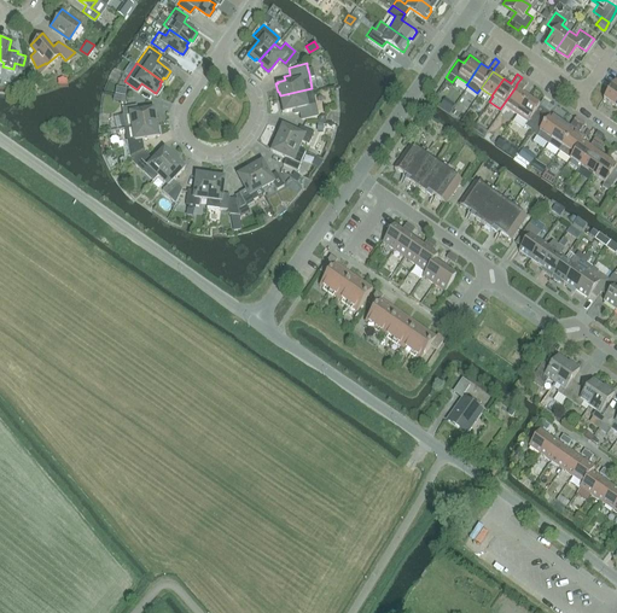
[(616,99),(616,75),(615,80),(603,97),(613,105),(616,99)]
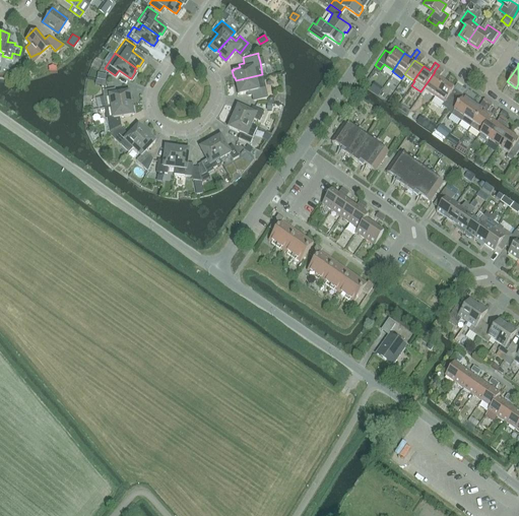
[(433,93),(443,79),(434,73),(420,91),(424,87),(433,93)]
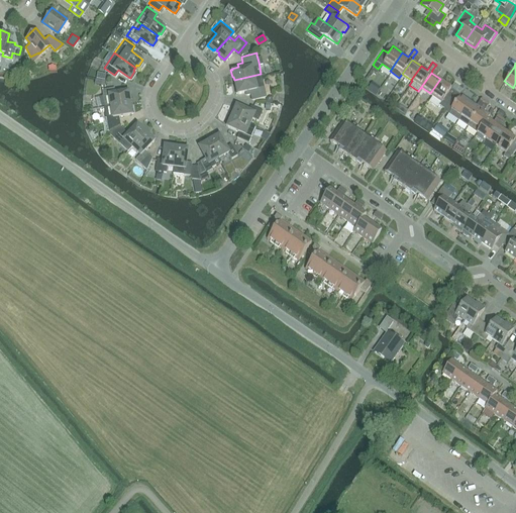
[(237,91),(243,90),(244,94),(249,93),(250,99),(266,96),(261,74),(234,80),(235,83),(233,83),(235,91),(236,91),(237,91)]
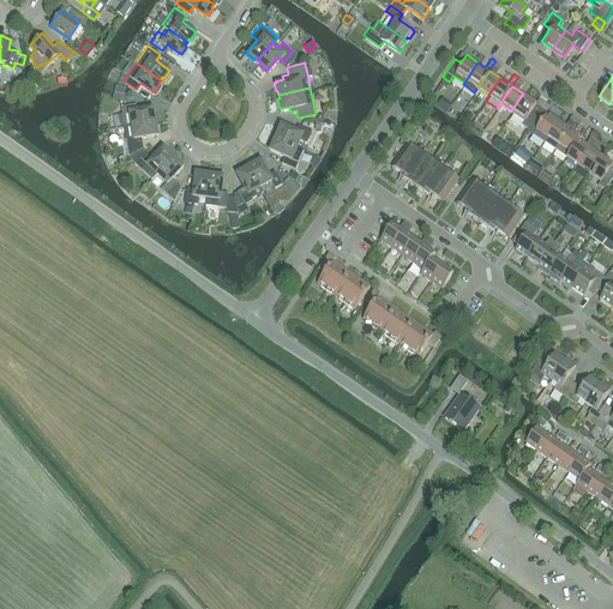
[(221,89),(214,102),(227,109),(234,97),(221,89)]
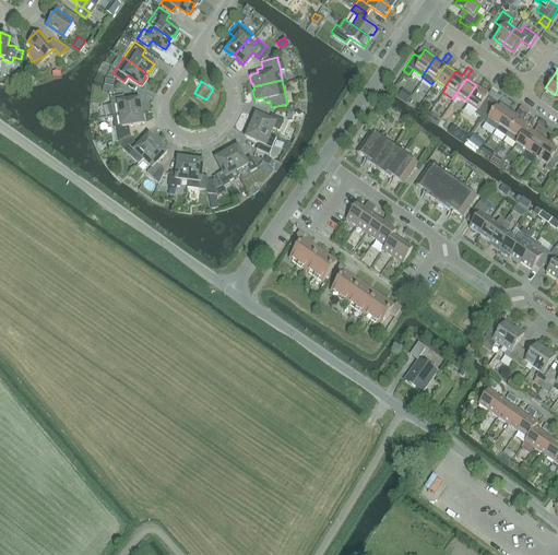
[(491,97),(486,93),(487,93),(476,85),(465,101),(466,102),(463,107),(472,114),(474,111),(479,115),(491,97)]
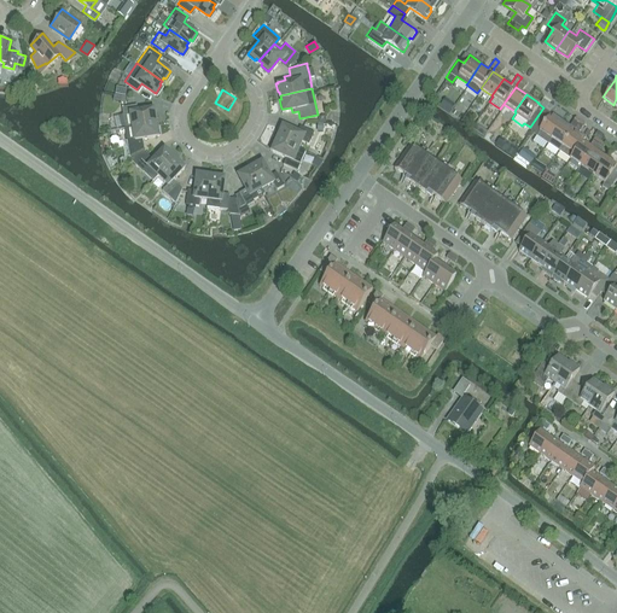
[(442,98),(438,104),(448,110),(454,101),(447,97),(444,100),(442,98)]
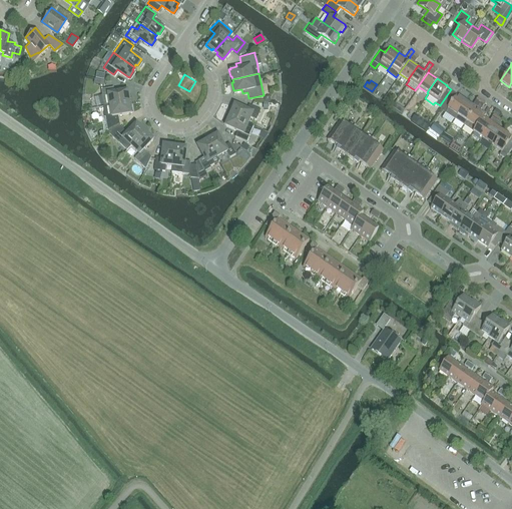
[(126,89),(126,88),(113,90),(112,84),(100,86),(101,93),(102,103),(127,99),(127,96),(129,96),(127,89),(126,89)]
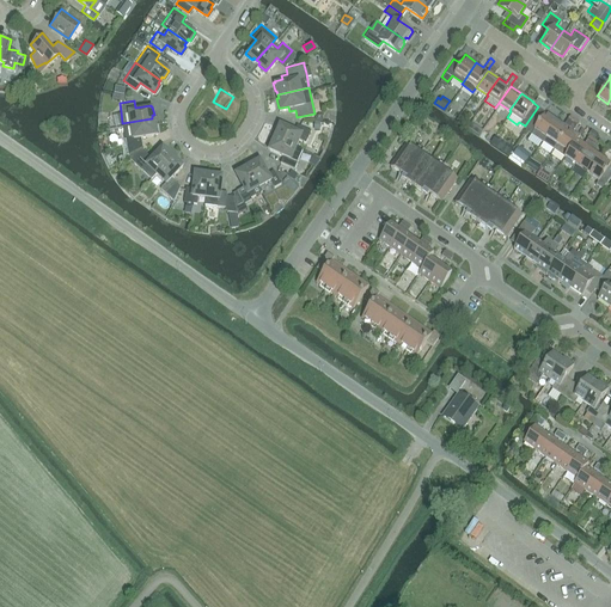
[(544,109),(544,110),(538,106),(525,126),(524,127),(541,139),(556,117),(544,109)]
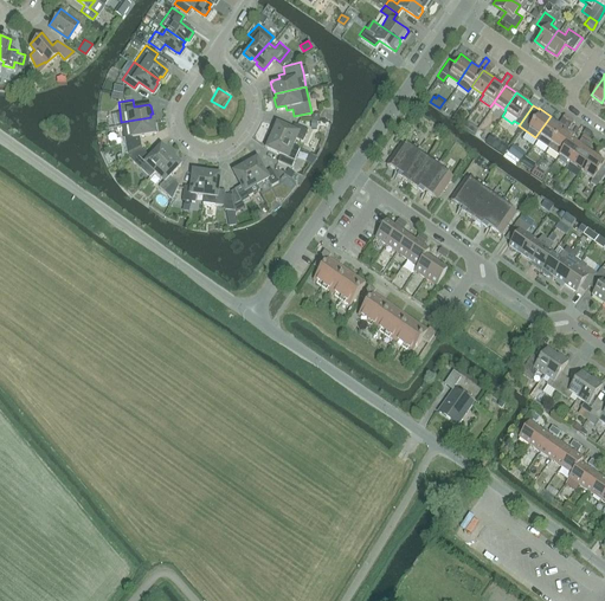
[(562,124),(547,146),(558,153),(561,148),(570,136),(573,131),(566,127),(573,117),(568,115),(564,121),(562,124)]
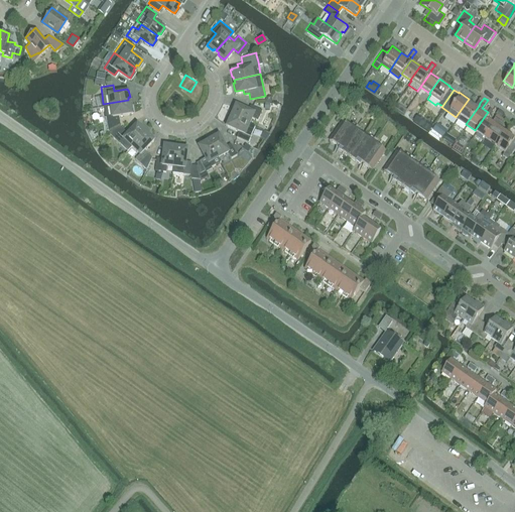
[(466,124),(479,106),(469,99),(456,117),(466,124)]
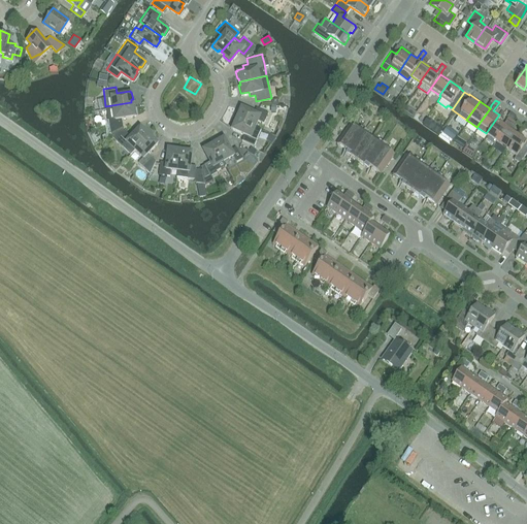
[(133,113),(135,113),(134,105),(132,105),(131,102),(105,106),(106,118),(103,119),(106,136),(110,134),(122,127),(121,117),(133,115),(133,113)]
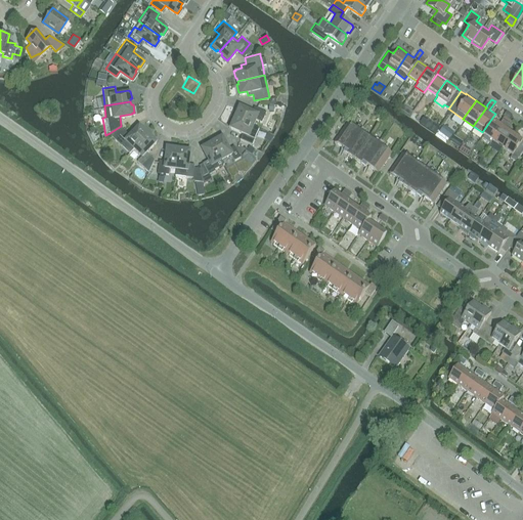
[(255,117),(261,120),(265,110),(253,104),(251,110),(238,104),(238,105),(237,104),(233,112),(235,113),(234,116),(252,123),(255,117)]
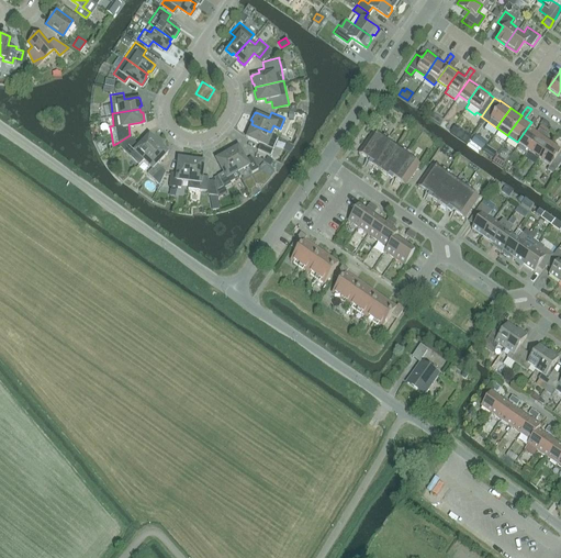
[(486,134),(491,125),(484,122),(480,130),(486,134)]
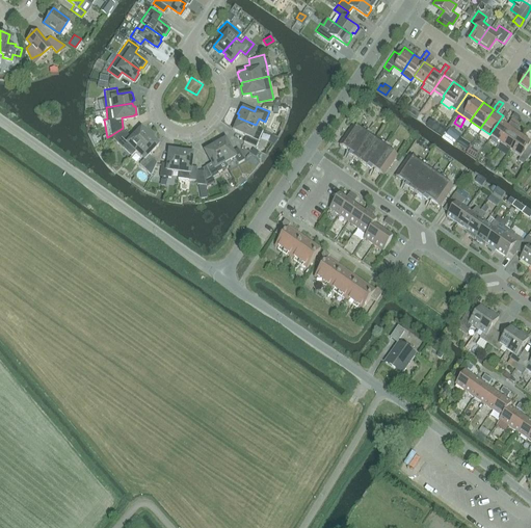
[(262,128),(256,125),(238,117),(237,120),(235,120),(232,127),(233,127),(233,128),(245,133),(242,139),(255,144),(262,128)]
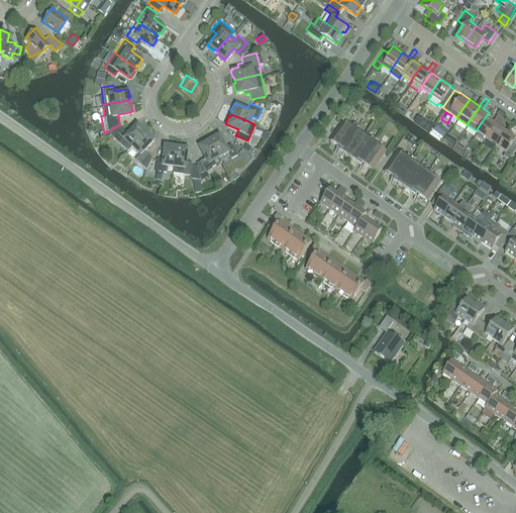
[(499,125),(505,117),(501,115),(497,120),(495,123),(486,137),(495,143),(505,129),(499,125)]
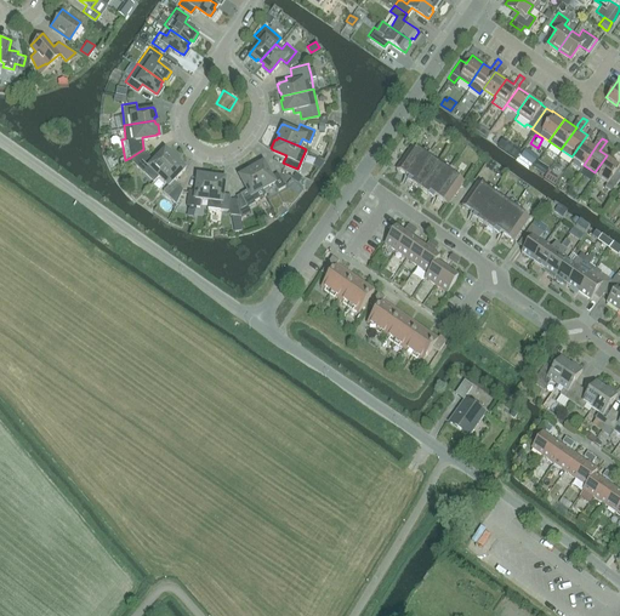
[(595,148),(584,140),(575,152),(572,157),(584,165),(595,148)]
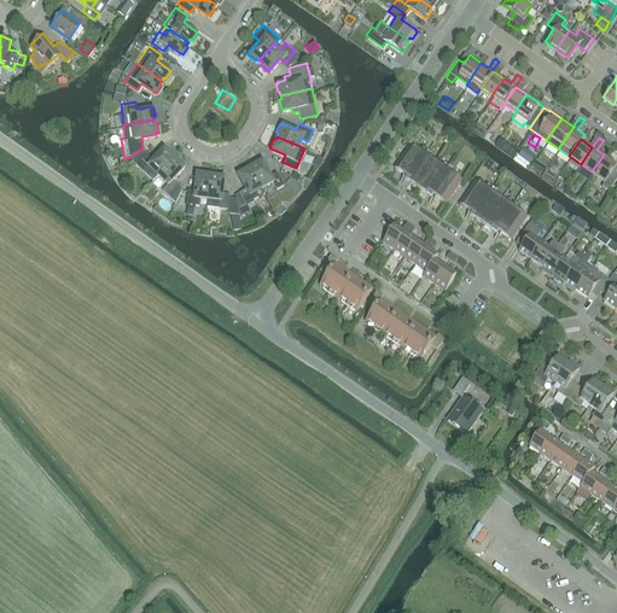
[(502,149),(510,152),(513,146),(507,142),(502,149)]
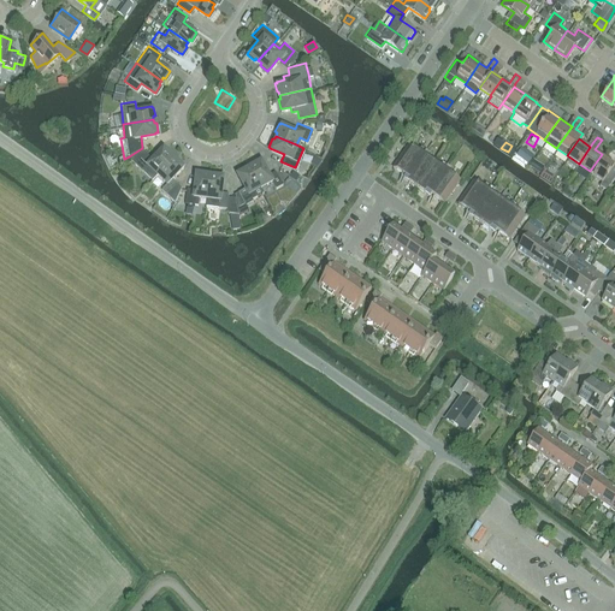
[(406,173),(421,150),(411,143),(395,166),(406,173)]
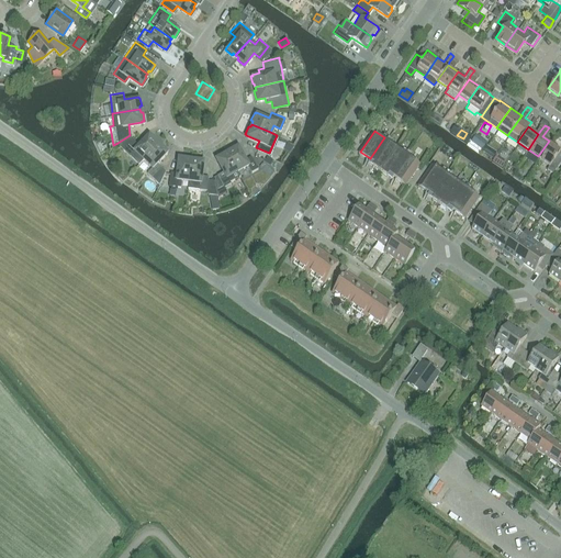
[(477,132),(471,138),(482,146),(487,140),(477,132)]
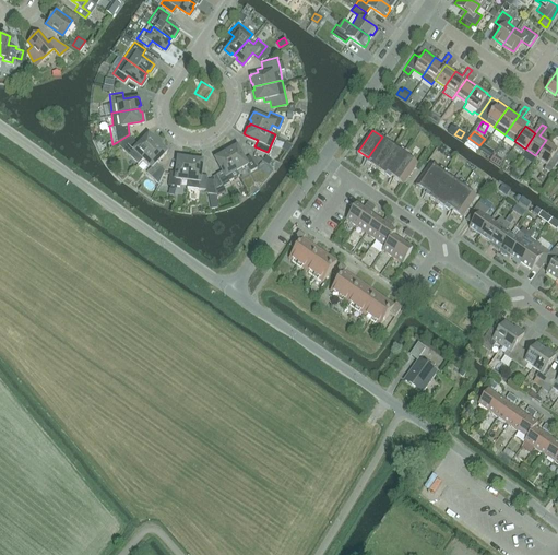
[(142,156),(156,141),(154,139),(155,138),(149,132),(147,133),(147,132),(138,142),(129,134),(117,142),(128,153),(138,162),(143,156),(142,156)]
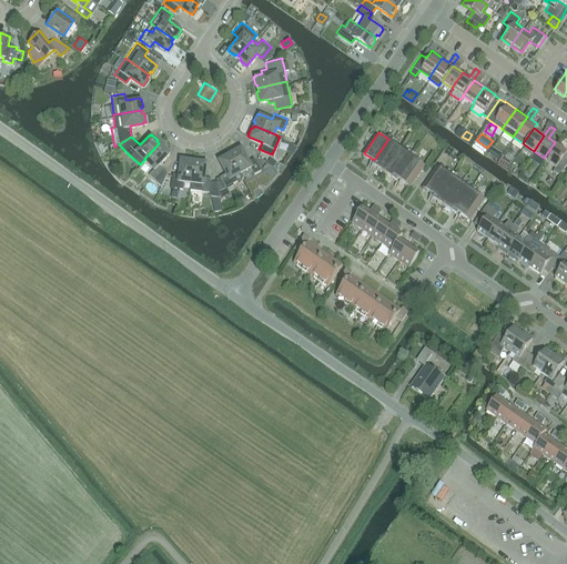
[(383,170),(400,147),(388,139),(374,160),(377,162),(376,165),(383,170)]
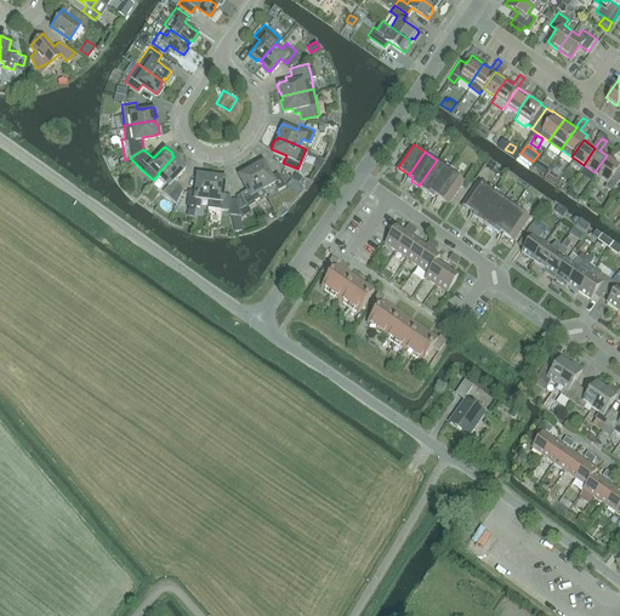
[(318,165),(323,159),(317,155),(313,161),(318,165)]
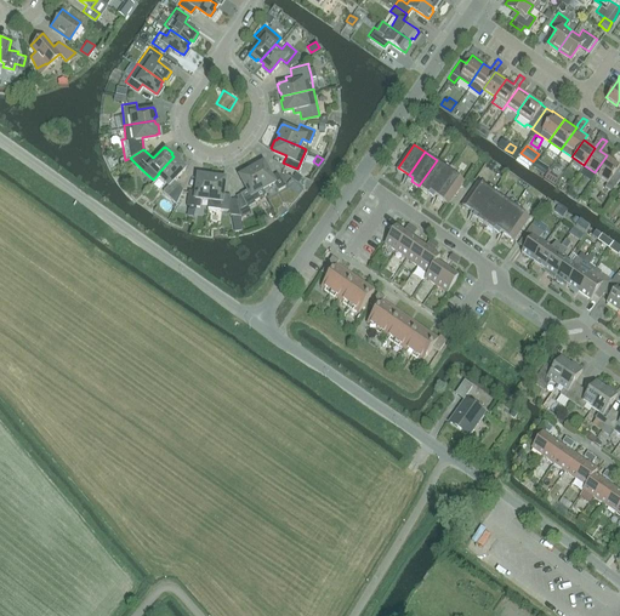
[(619,164),(607,155),(595,172),(606,181),(603,183),(610,188),(613,184),(619,172),(619,164)]
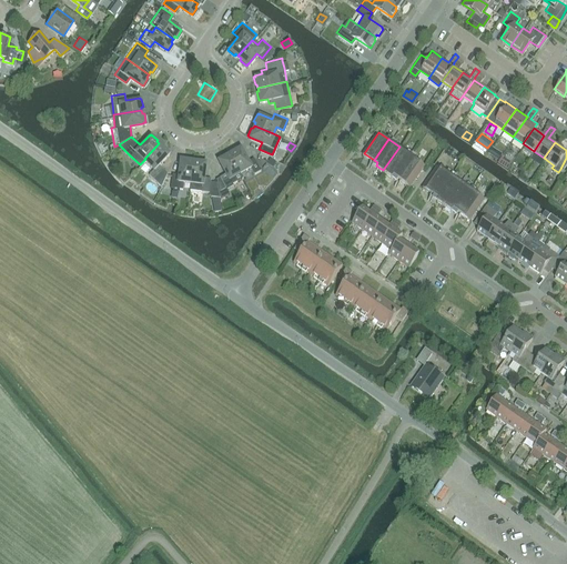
[(144,159),(145,159),(153,167),(148,172),(160,184),(166,171),(158,162),(168,152),(169,150),(162,144),(161,145),(159,143),(144,159)]
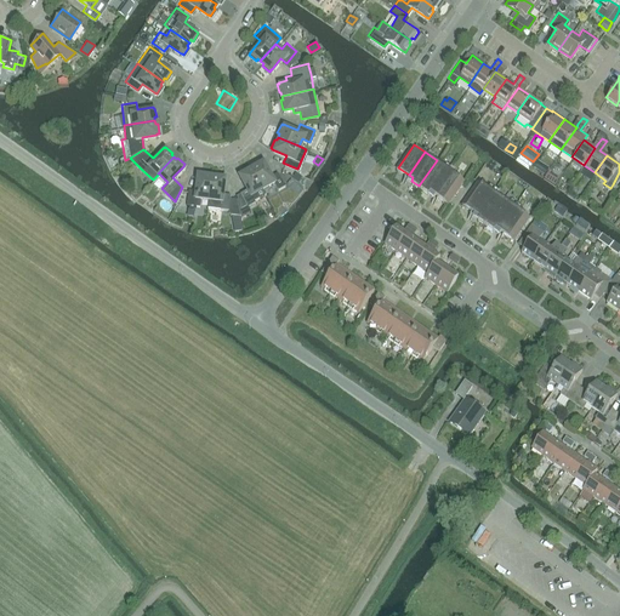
[(536,158),(533,165),(542,171),(547,165),(536,158)]
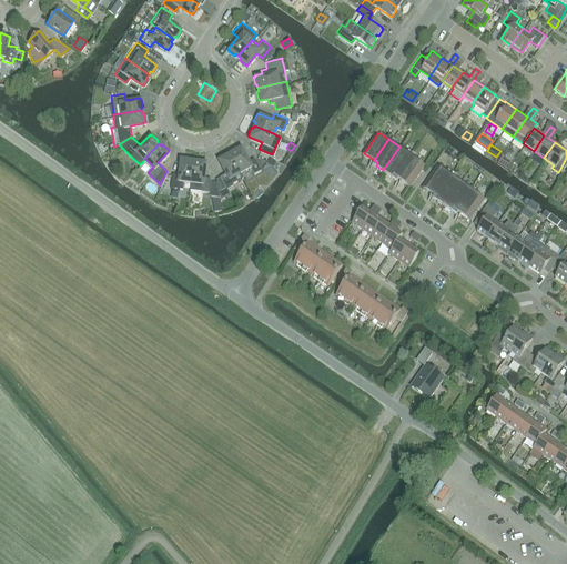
[(260,168),(253,155),(246,159),(240,147),(239,145),(231,149),(232,151),(229,152),(239,171),(240,171),(250,165),(253,171),(260,168)]
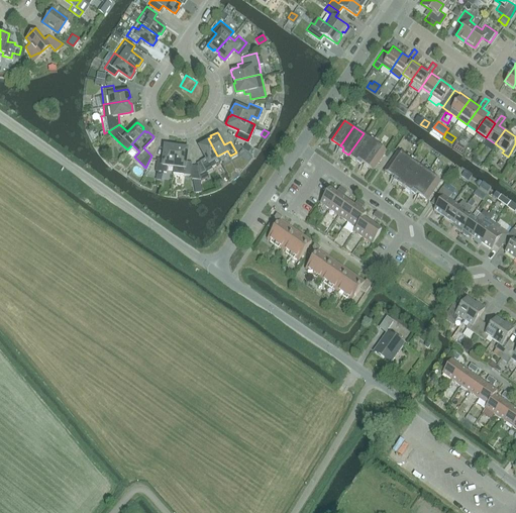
[(375,140),(364,133),(348,155),(353,159),(355,157),(360,160),(375,140)]
